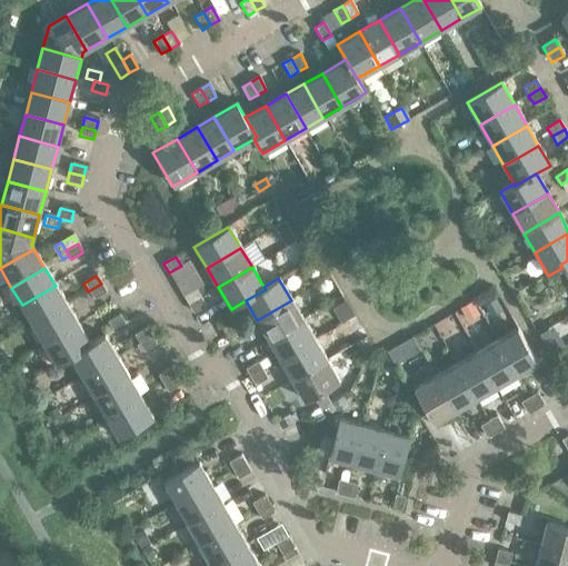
[(93,300),(106,293),(101,284),(88,291),(93,300)]
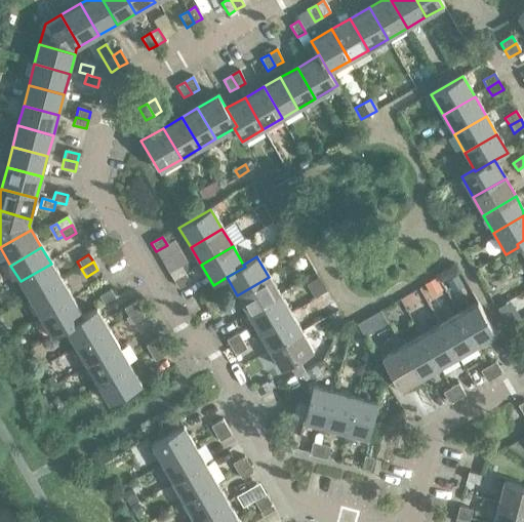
[(51,264),(21,281),(31,299),(62,281),(51,264)]
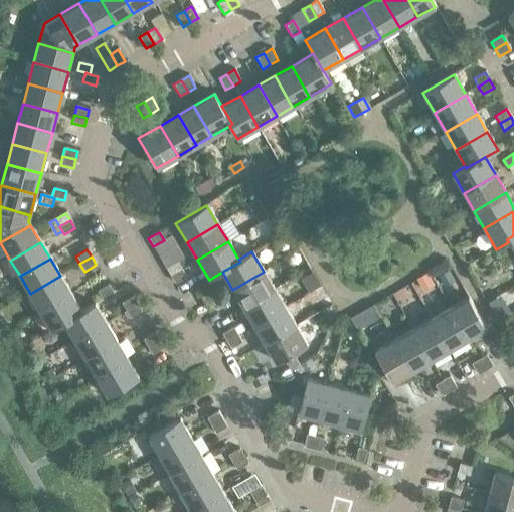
[(166,269),(170,277),(181,270),(177,263),(166,269)]
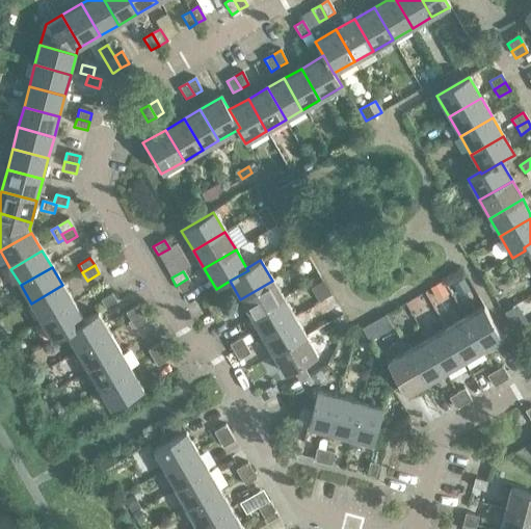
[(176,286),(181,294),(192,287),(187,279),(176,286)]
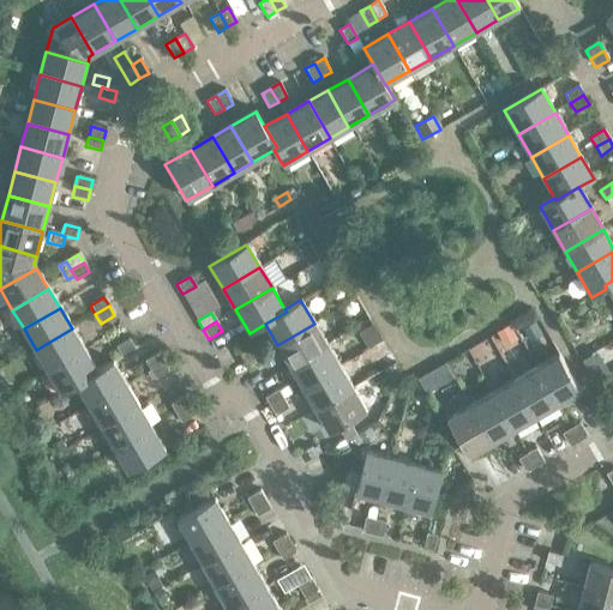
[(277,345),(290,367),(328,345),(314,324),(277,345)]
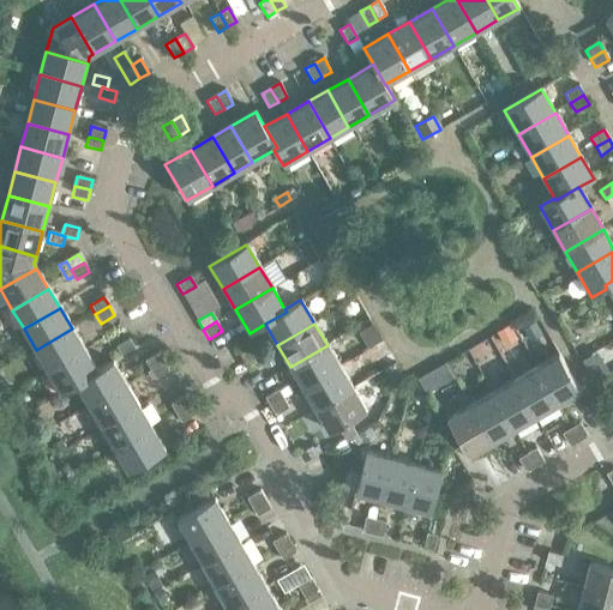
[(72,328),(36,350),(48,370),(84,350),(72,328)]
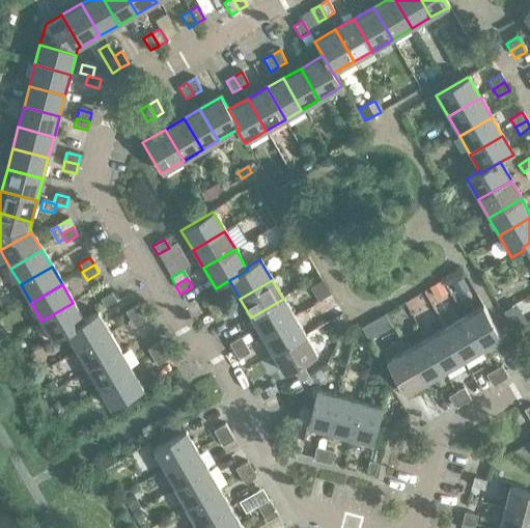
[(116,302),(111,295),(100,301),(104,309),(116,302)]
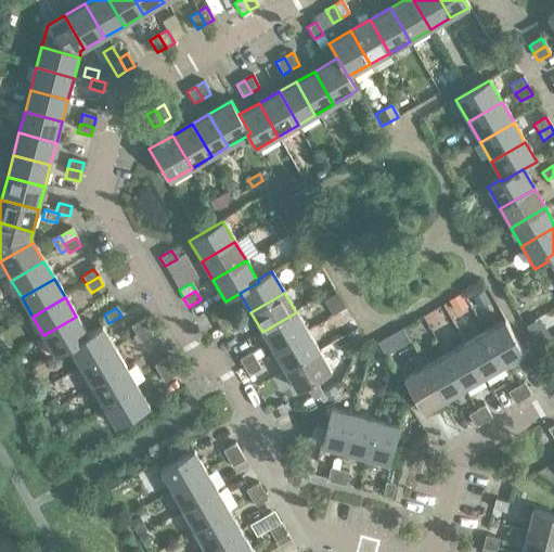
[(262,332),(274,351),(308,332),(296,312),(262,332)]
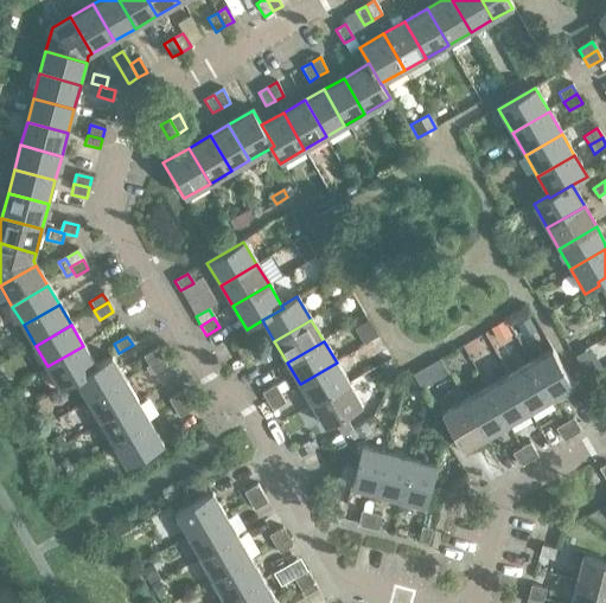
[(236,351),(242,359),(254,352),(249,344),(236,351)]
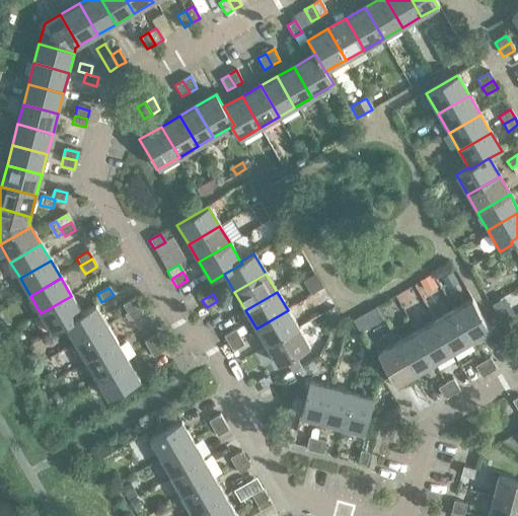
[(82,315),(81,314),(71,296),(41,313),(52,334),(65,325),(82,315)]
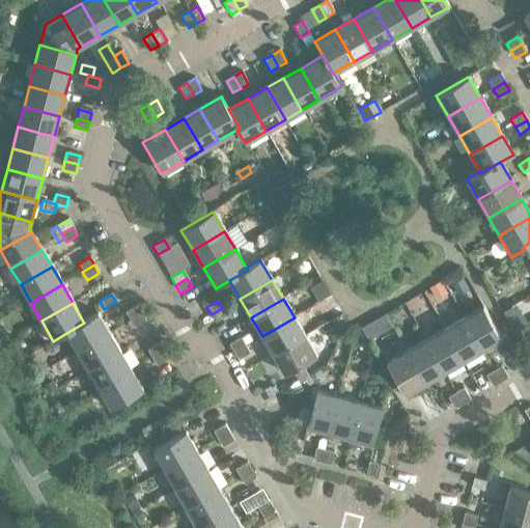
[(126,313),(130,321),(141,314),(136,306),(126,313)]
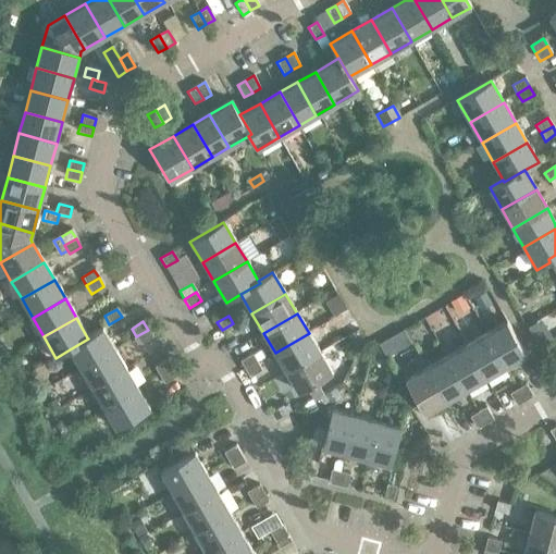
[(506,322),(482,336),(502,370),(526,356),(506,322)]
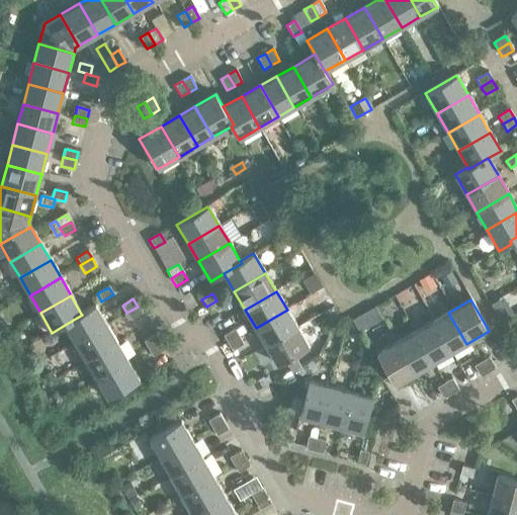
[(217,301),(206,307),(210,315),(222,308),(217,301)]
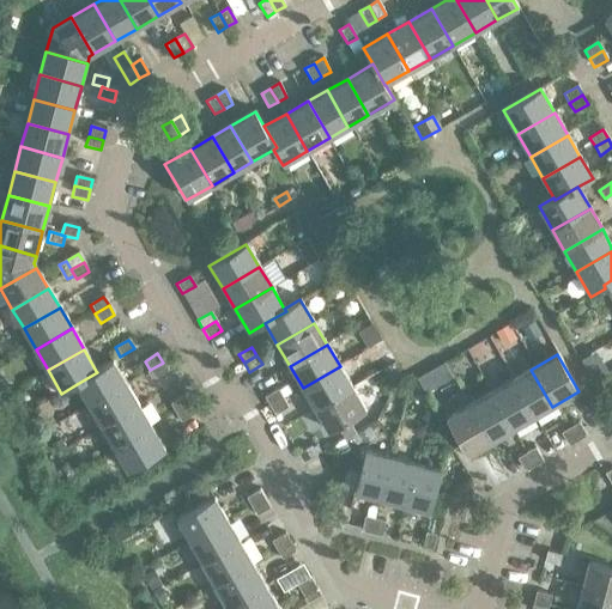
[(111,361),(96,371),(97,372),(77,384),(90,408),(126,387),(111,361)]
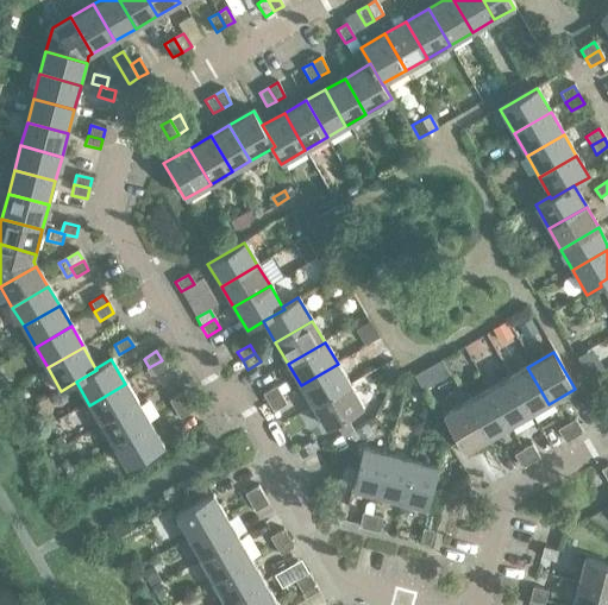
[(162,360),(149,367),(155,377),(167,370),(162,360)]
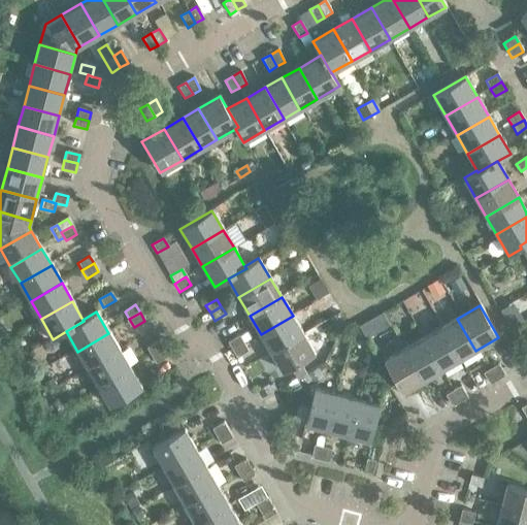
[(382,314),(358,327),(365,339),(389,326),(382,314)]
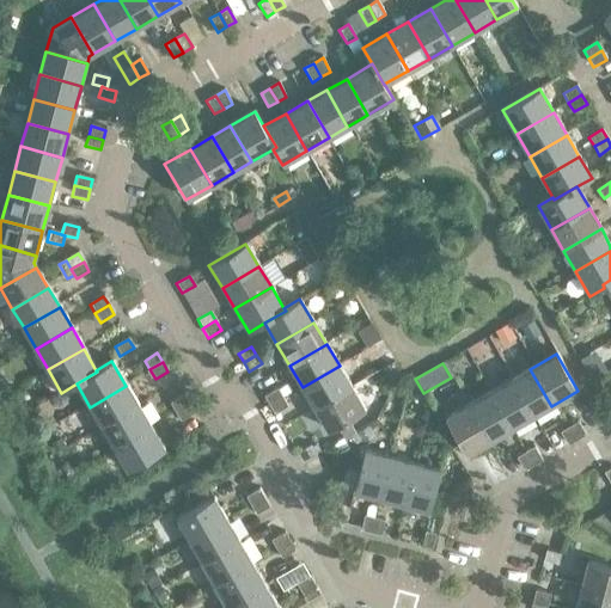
[(303,387),(316,410),(353,387),(340,366),(303,387)]
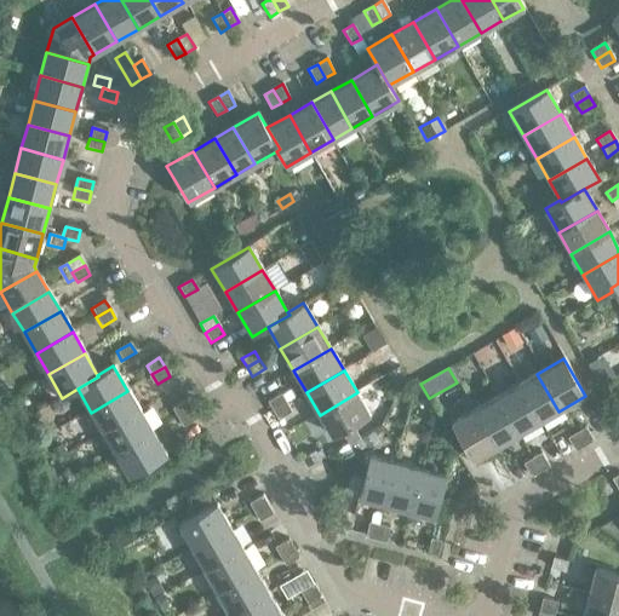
[(536,425),(559,412),(537,374),(514,387),(536,425)]
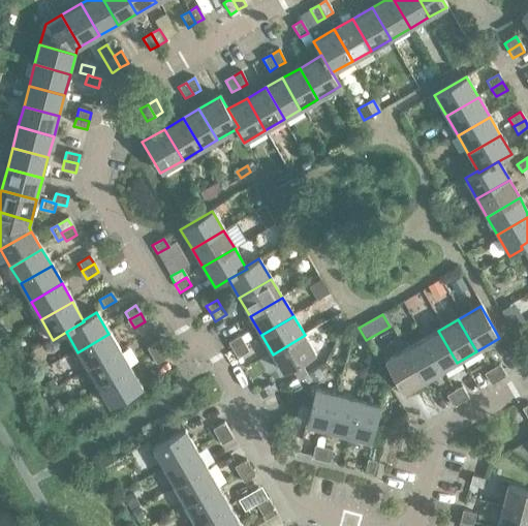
[(439,373),(457,363),(438,331),(421,341),(439,373)]
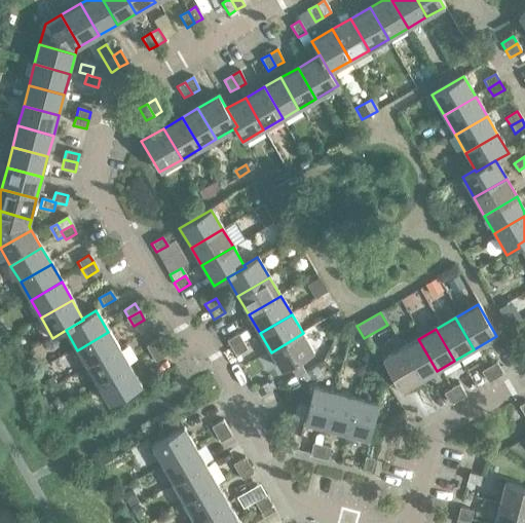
[(108,332),(77,350),(87,368),(119,350),(108,332)]
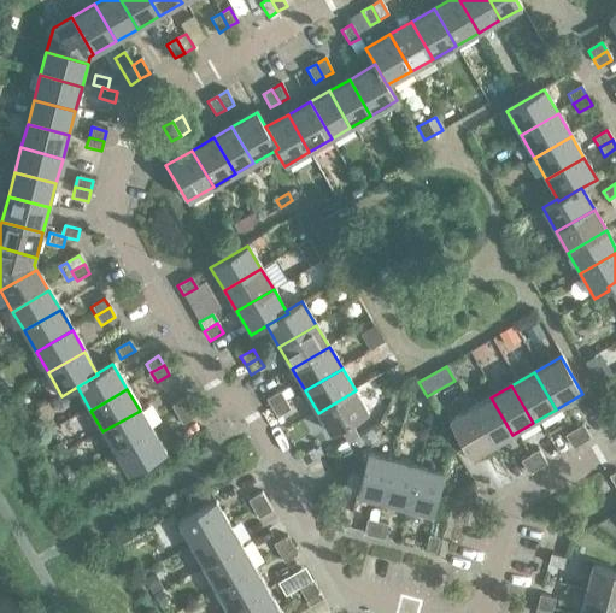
[(356,390),(318,413),(332,435),(369,413),(356,390)]
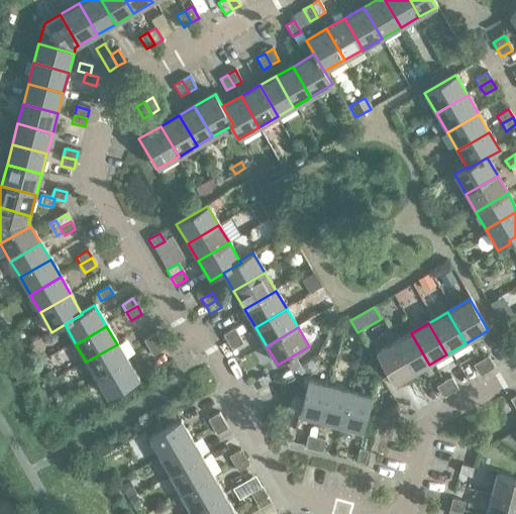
[(222,335),(227,343),(238,336),(234,329),(222,335)]
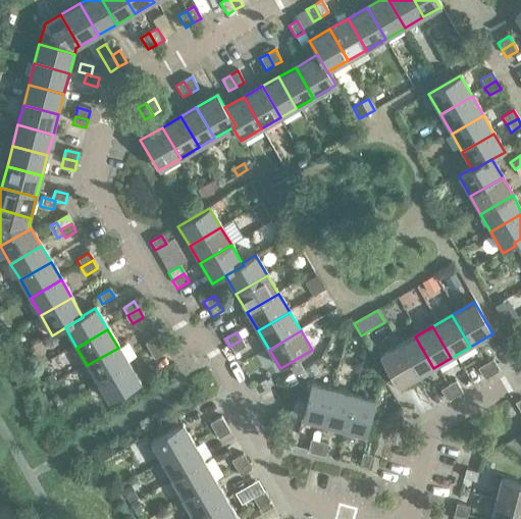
[(399,346),(417,377),(433,368),(415,336),(399,346)]
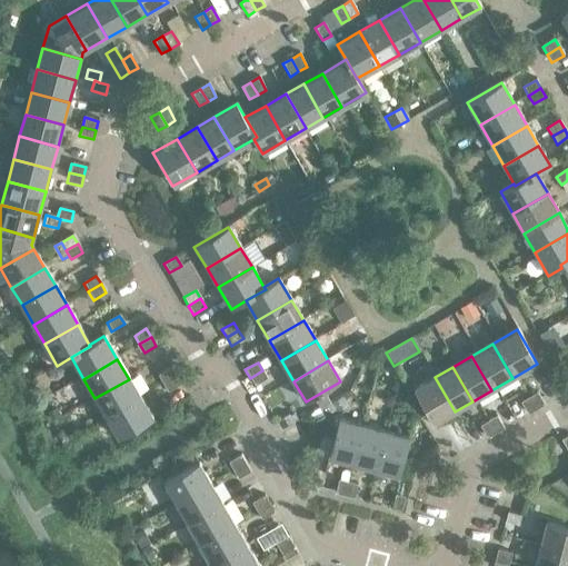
[(158,376),(162,385),(175,377),(170,368),(158,376)]
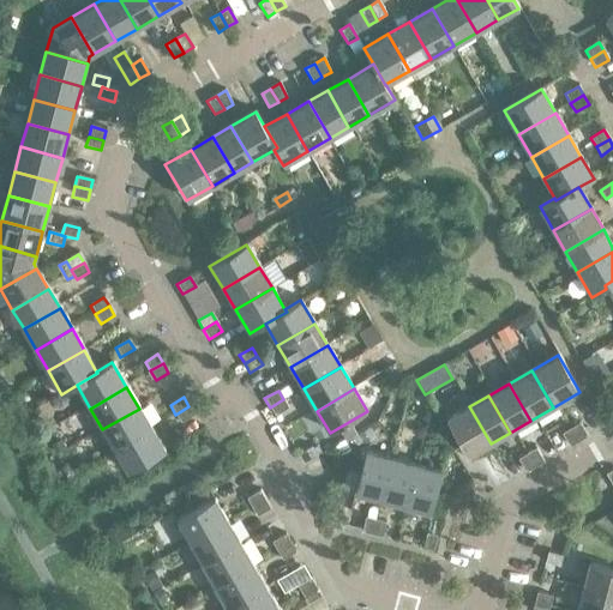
[(283,399),(270,408),(275,416),(288,409),(283,399)]
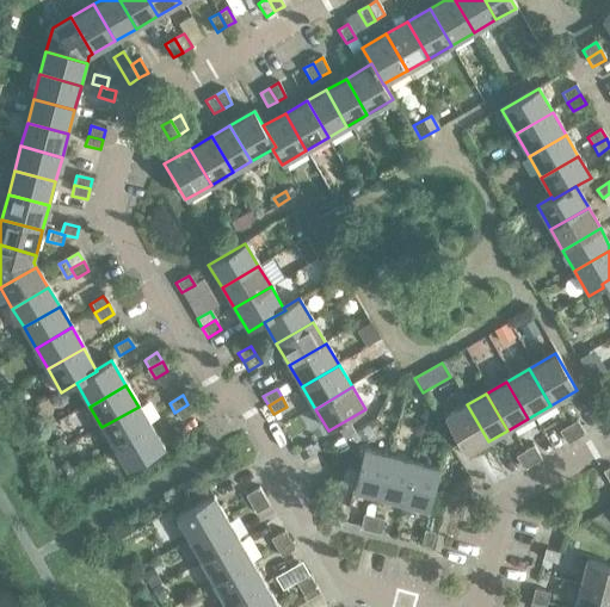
[(188,404),(174,413),(180,421),(193,414),(188,404)]
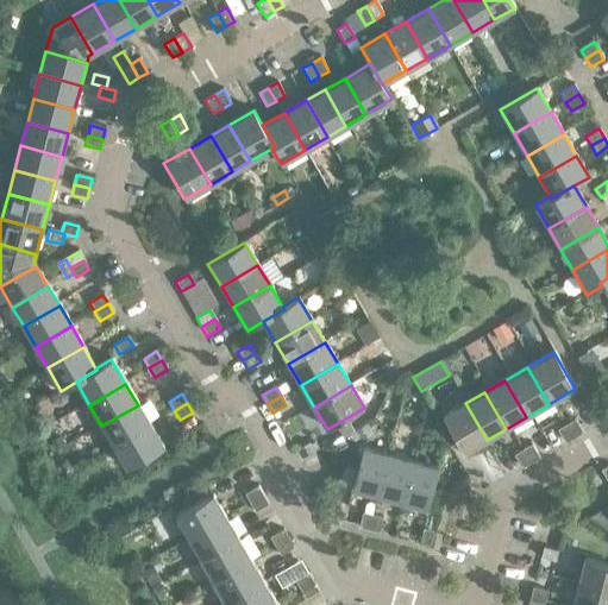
[(464,453),(487,440),(465,403),(443,416),(464,453)]
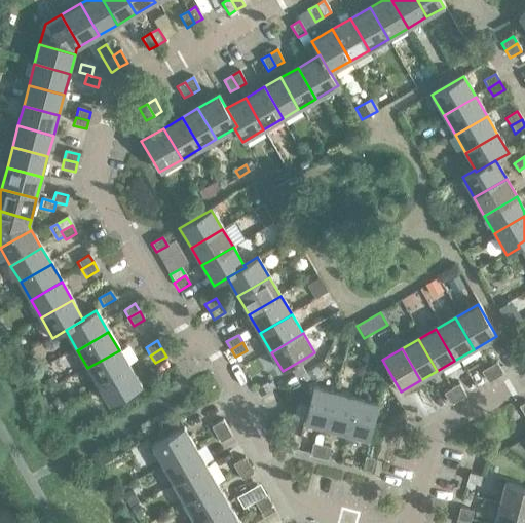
[(119,350),(87,368),(99,386),(129,369),(119,350)]
